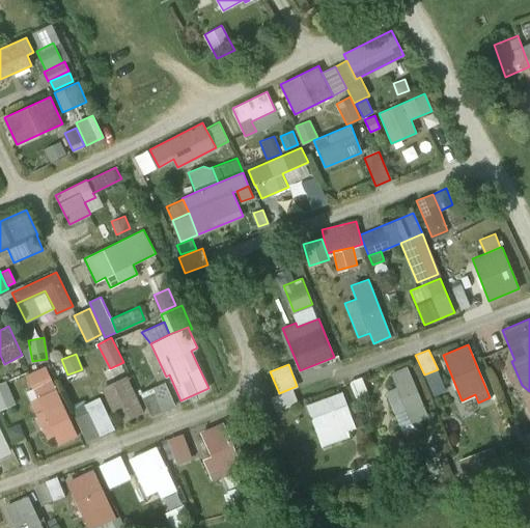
[(38,396),(56,389),(46,365),(28,373),(38,396)]
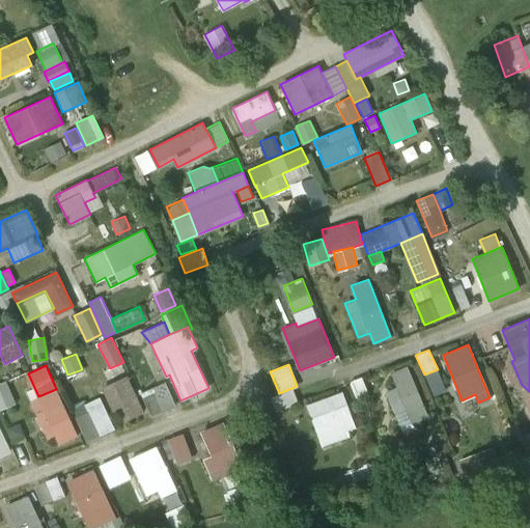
[(427,416),(407,366),(391,372),(396,386),(406,408),(412,422),(427,416)]
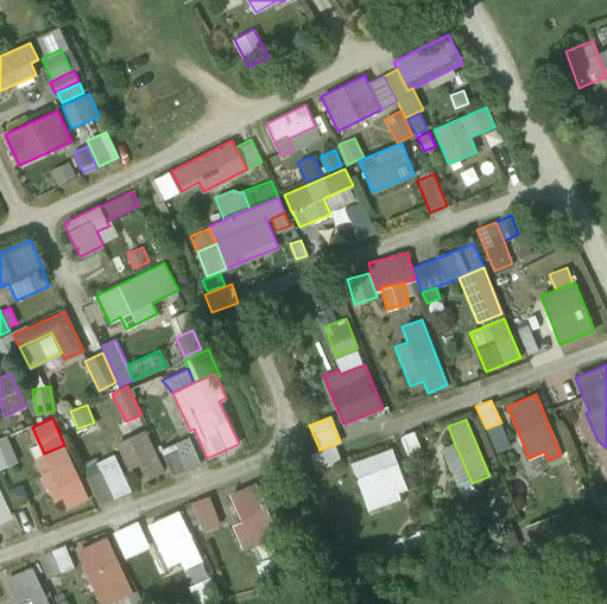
[(163,470),(144,431),(118,444),(137,482),(163,470)]
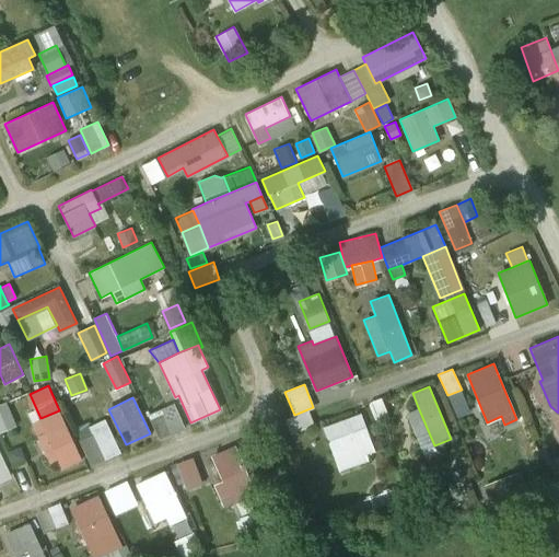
[(381,397),(369,402),(376,422),(388,417),(381,397)]
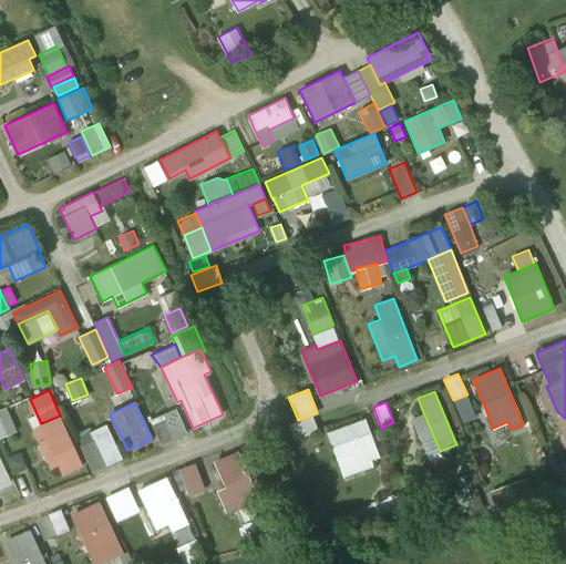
[(186,433),(175,409),(151,420),(162,444),(186,433)]
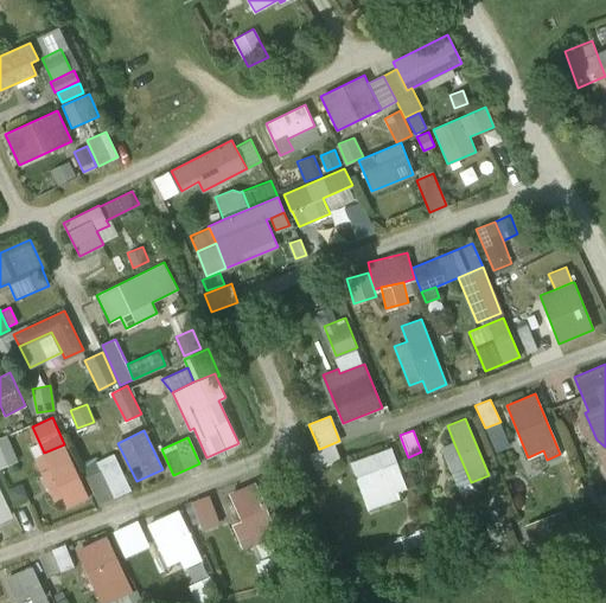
[(451,470),(464,466),(453,441),(440,447),(451,470)]
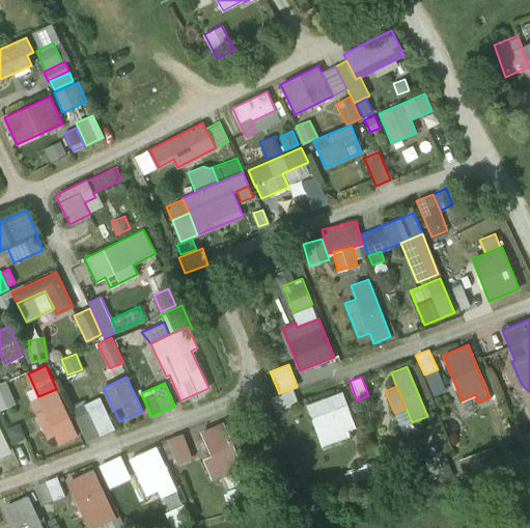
[(298,403),(291,388),(279,393),(270,396),(276,411),(298,403)]
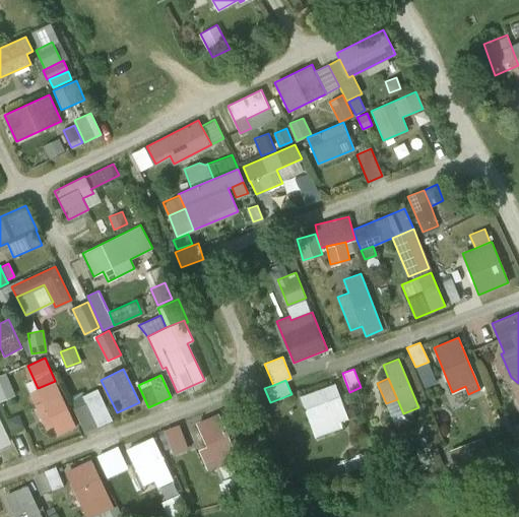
[(75,426),(55,381),(38,388),(54,426),(58,434),(75,426)]
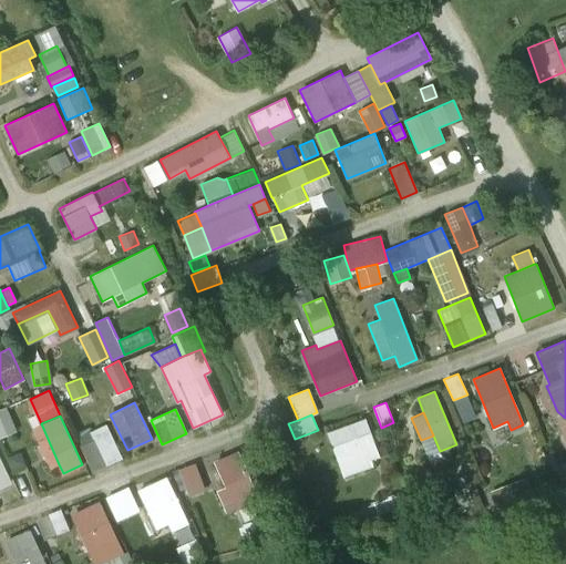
[(364,419),(328,432),(343,475),(380,463),(364,419)]
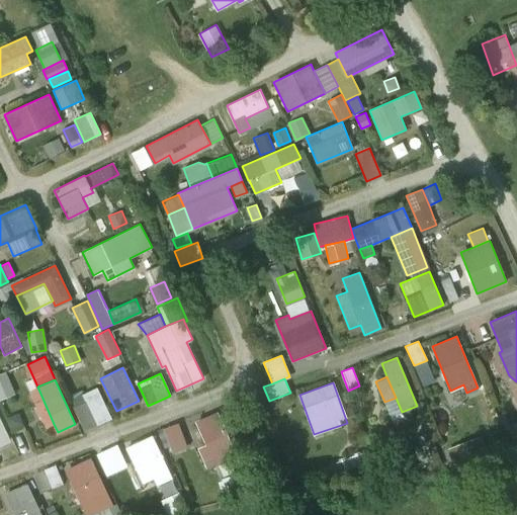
[(47,427),(54,424),(37,387),(29,391),(47,427)]
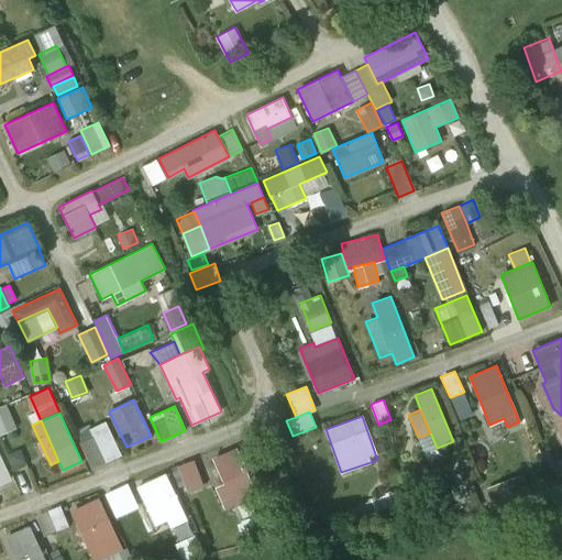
[(105,460),(94,436),(80,442),(91,467),(105,460)]
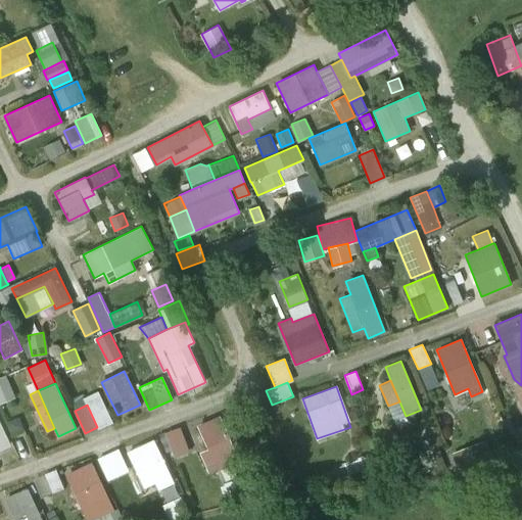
[(209,472),(238,459),(220,416),(198,426),(207,448),(200,452),(209,472)]
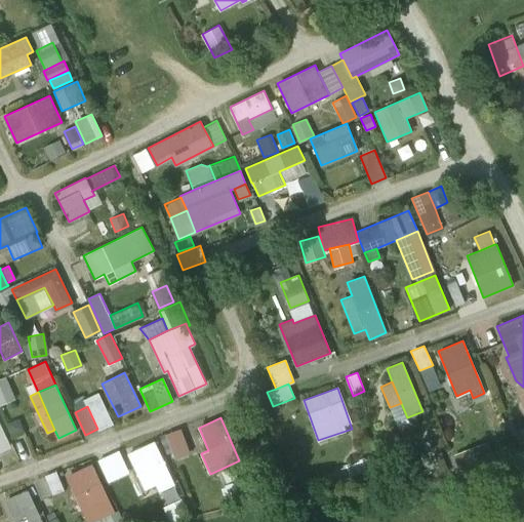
[(0,451),(10,446),(0,424),(0,451)]
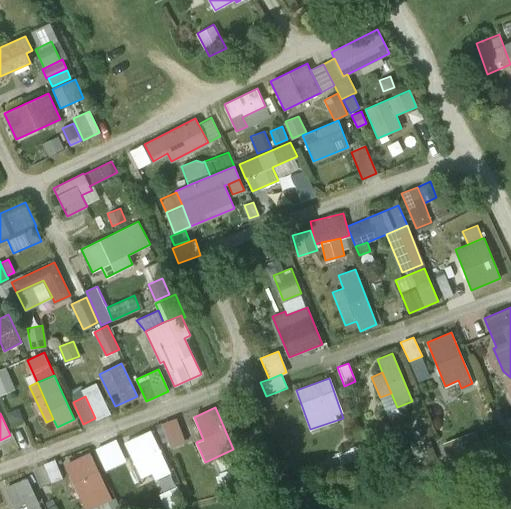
[(185,441),(176,418),(160,424),(169,447),(185,441)]
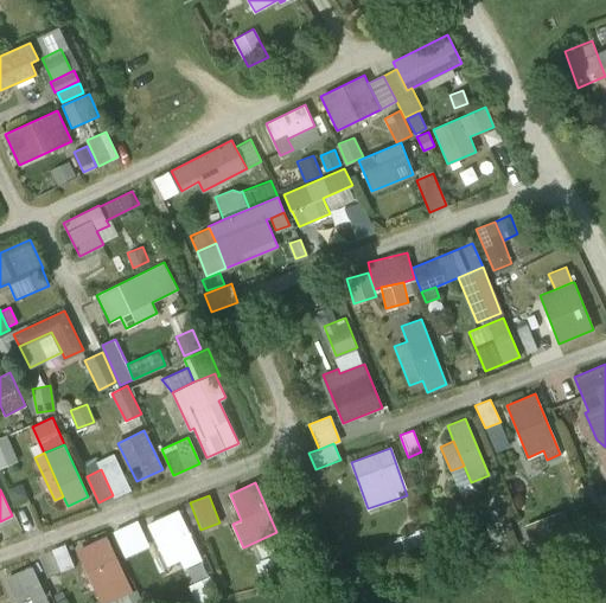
[(514,517),(508,504),(489,512),(492,520),(484,524),(493,546),(516,538),(508,519),(514,517)]
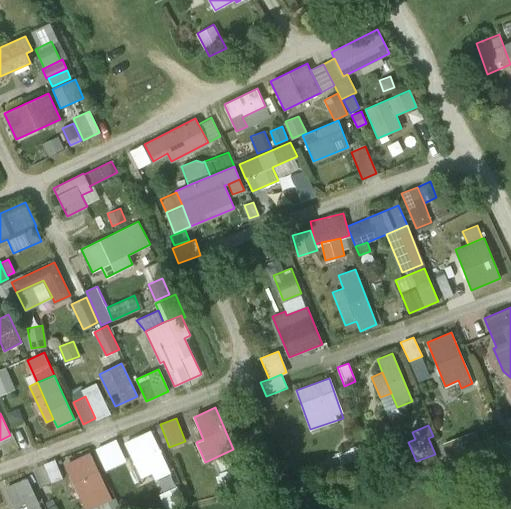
[(170,470),(151,430),(125,442),(141,477),(153,471),(156,477),(170,470)]
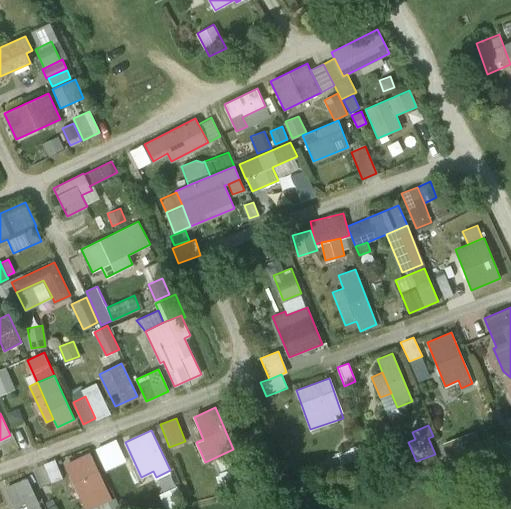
[(483,452),(475,430),(441,443),(449,464),(483,452)]
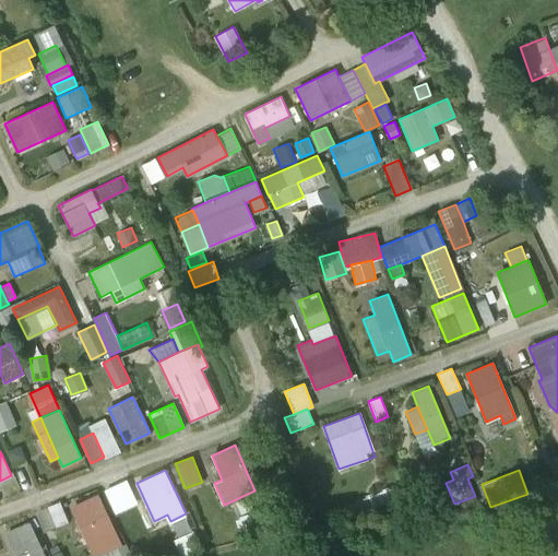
[(378,492),(344,505),(351,521),(384,508),(378,492)]
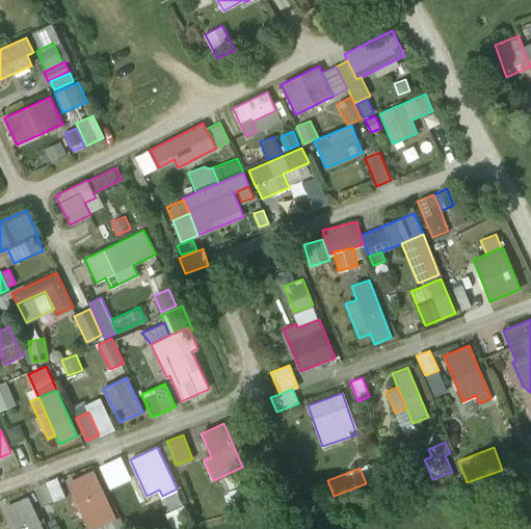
[(115,519),(94,470),(68,481),(89,528),(91,528),(94,528),(115,519)]
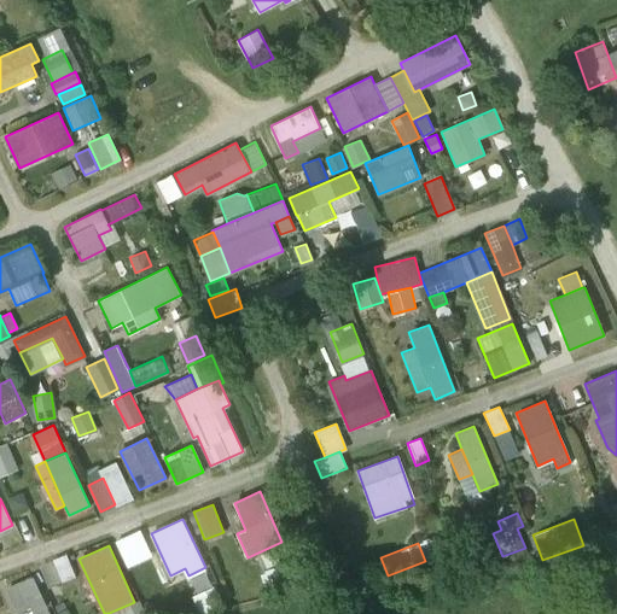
[(75,576),(65,554),(41,565),(50,586),(75,576)]
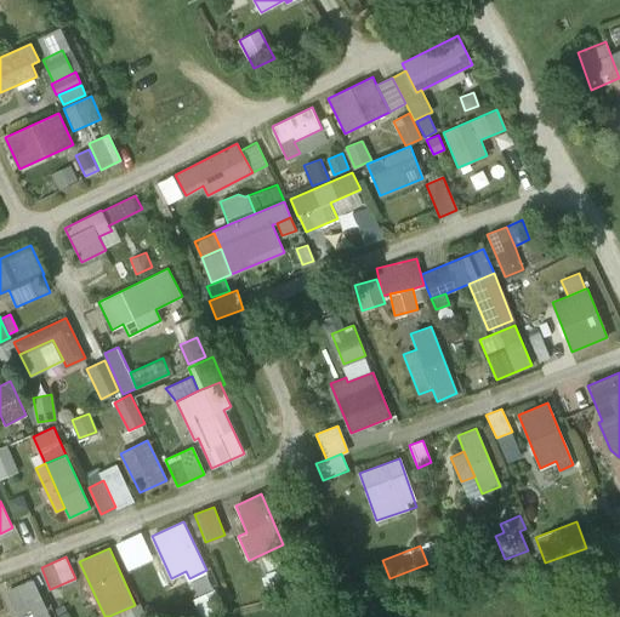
[(268,594),(293,587),(286,567),(262,575),(268,594)]
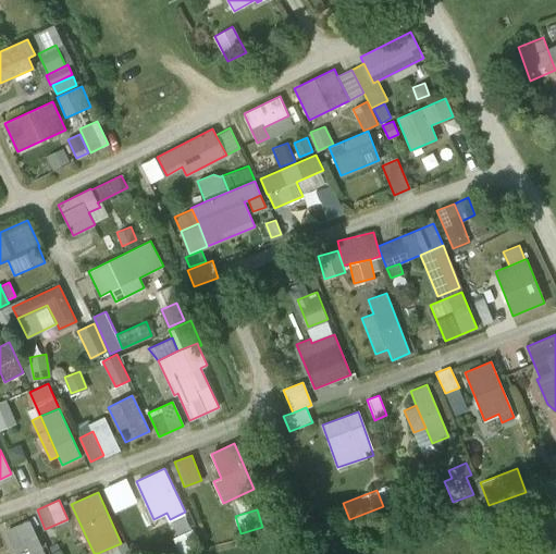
[(45,553),(28,519),(3,531),(13,553),(45,553)]
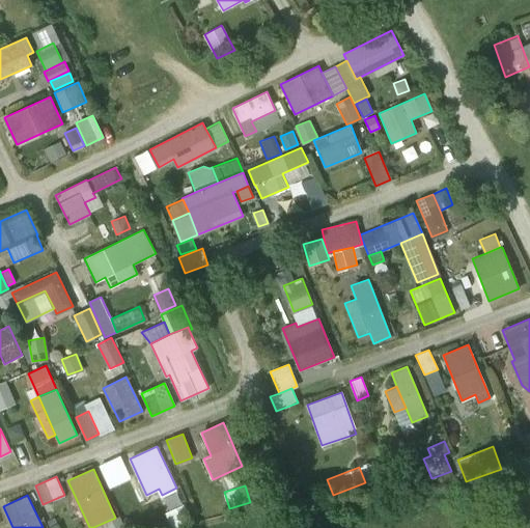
[(191,522),(183,504),(170,510),(178,527),(191,522)]
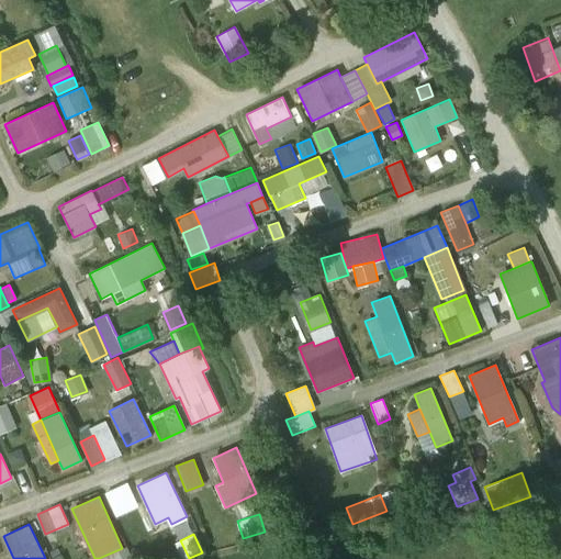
[(132,558),(126,546),(122,548),(99,558),(132,558)]
